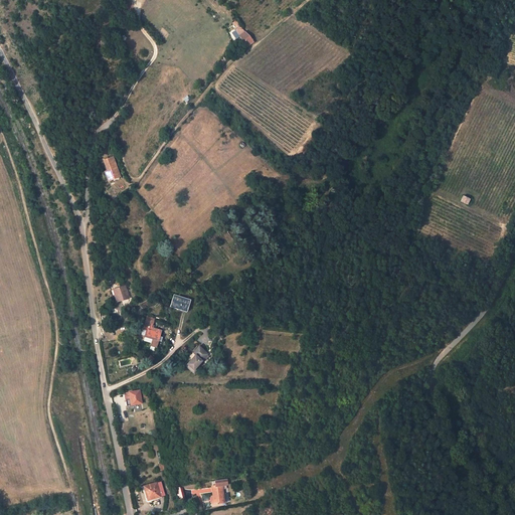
[(249,41),(245,37),(239,42),(240,43),(243,47),(249,41)]
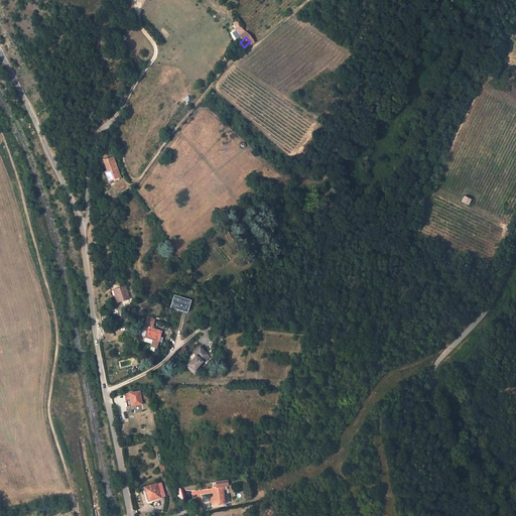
[(118,174),(116,169),(117,169),(113,157),(103,161),(107,171),(108,171),(109,172),(105,173),(108,181),(113,179),(112,176),(118,174)]
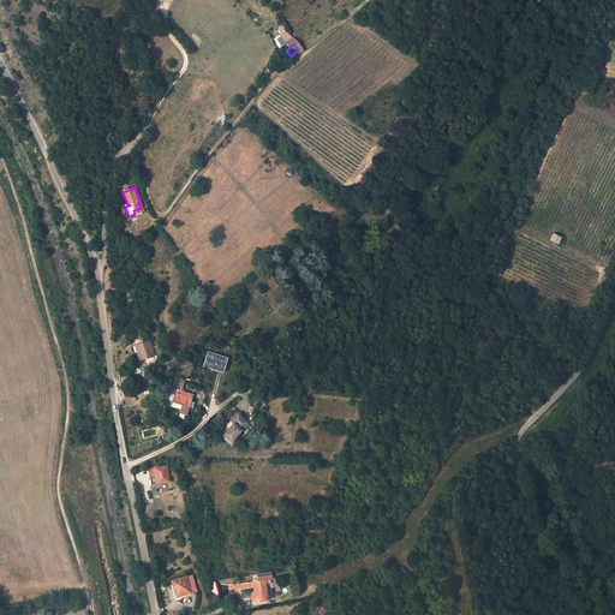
[(136,351),(139,362),(153,358),(147,342),(138,345),(139,350),(136,351)]
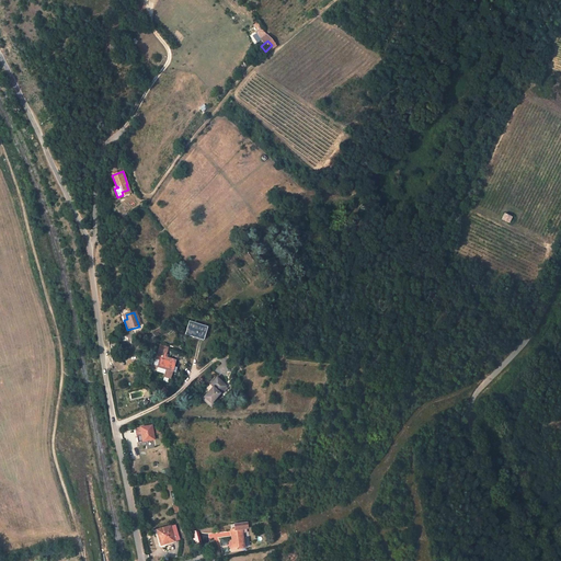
[(185,334),(203,340),(206,327),(189,321),(185,334)]
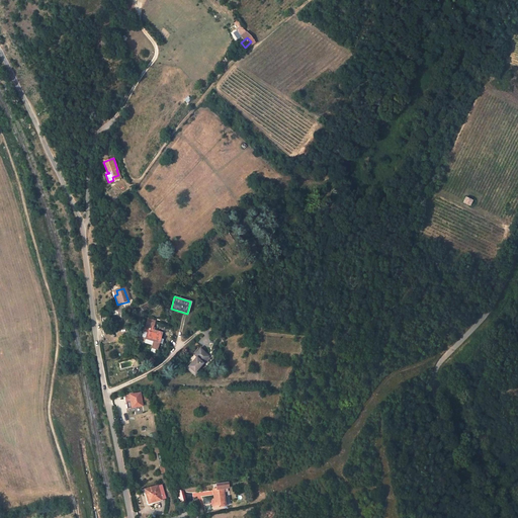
[(147,321),(142,337),(153,341),(151,347),(157,349),(159,341),(162,342),(163,338),(160,337),(162,331),(153,329),(154,323),(147,321)]
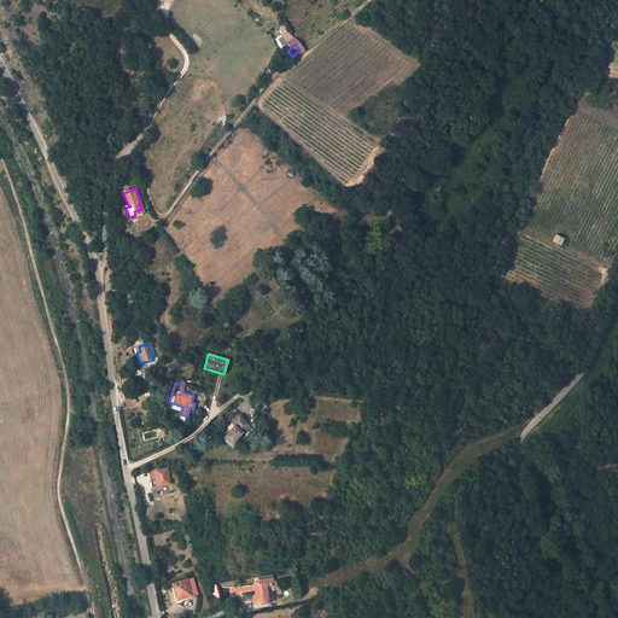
[(257,413),(250,410),(246,419),(255,423),(257,413)]
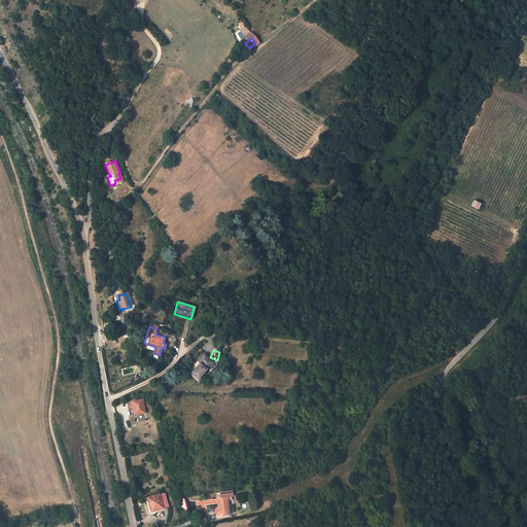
[(210,367),(202,358),(196,364),(198,366),(192,371),(199,378),(210,367)]
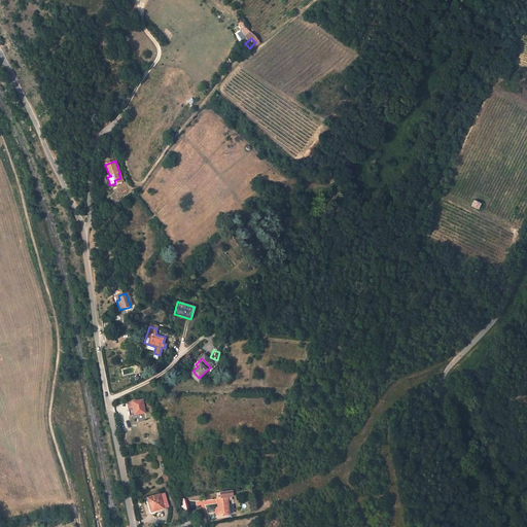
[(132,401),(134,415),(144,413),(142,399),(132,401)]
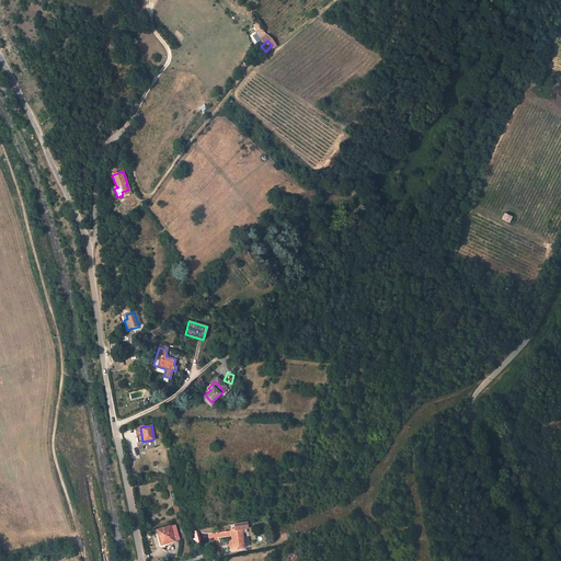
[(173,526),(155,529),(159,546),(178,542),(173,526)]
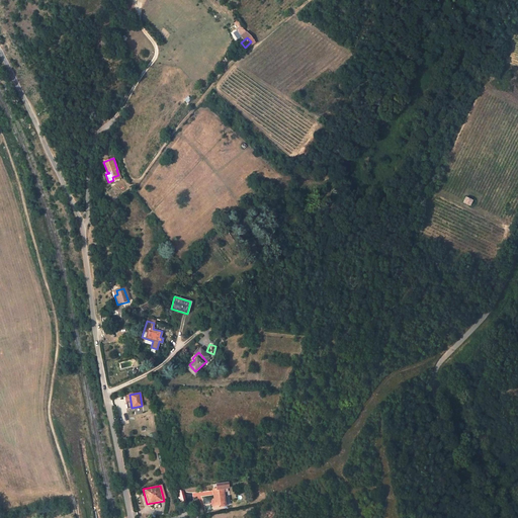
[(210,499),(212,508),(225,506),(221,488),(210,490),(212,499),(210,499)]
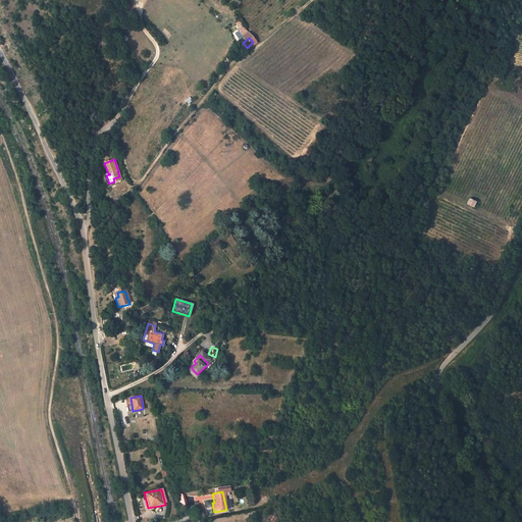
All buildings are outlined.
